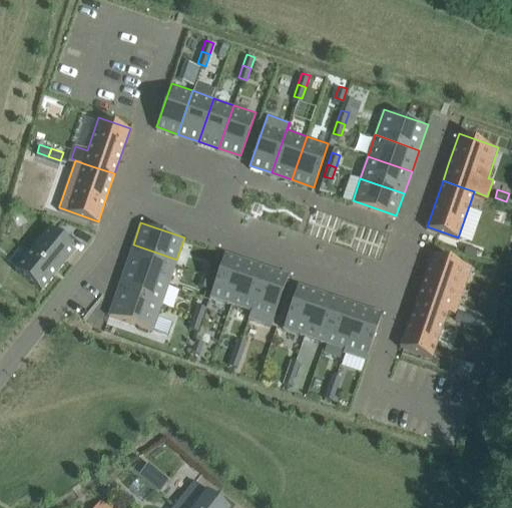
[(76,246),(50,225),(16,268),(41,289),(76,246)]
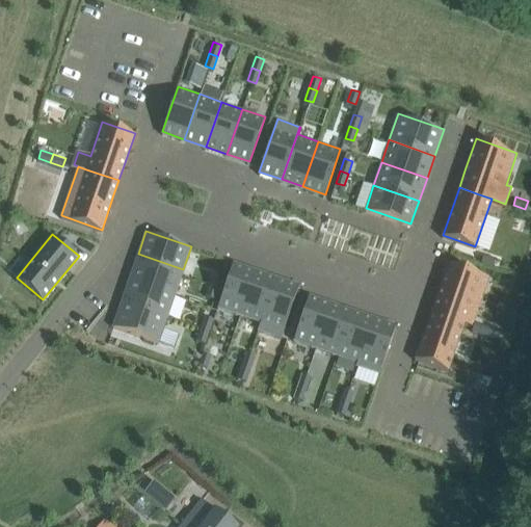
[(484,252),(481,260),(494,264),(496,256),(484,252)]
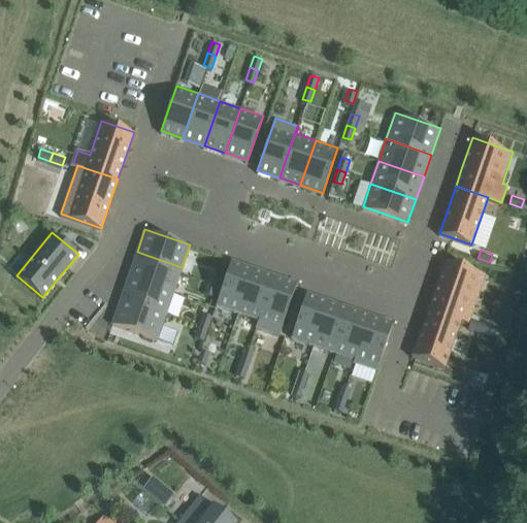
[(137,252),(129,274),(174,290),(182,267),(137,252)]
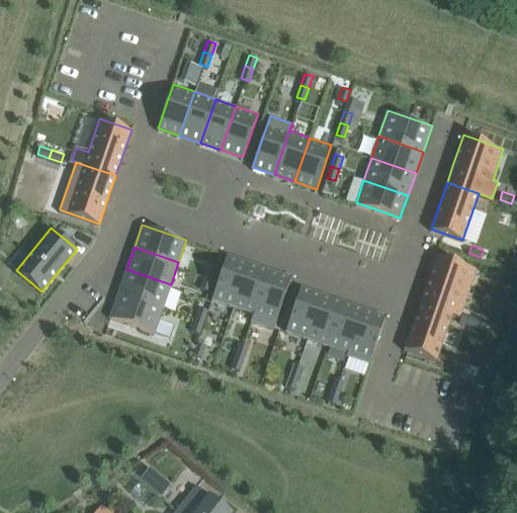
[(228,254),(212,297),(234,305),(249,261),(228,254)]
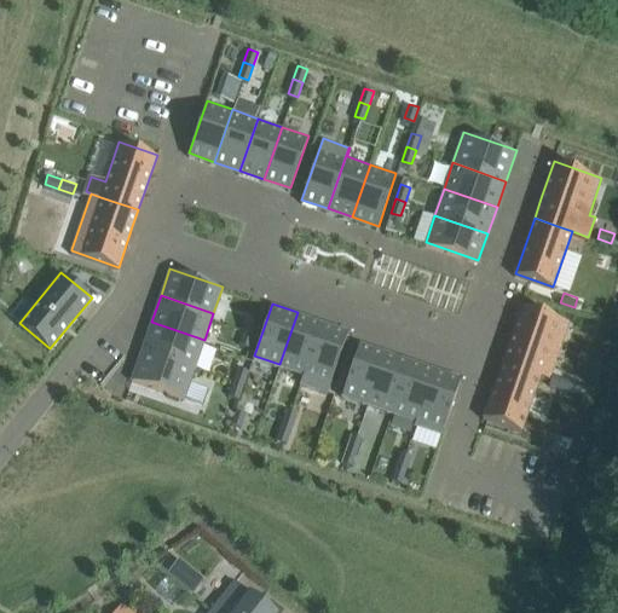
[(523,305),(503,360),(541,374),(550,377),(570,321),(523,305)]
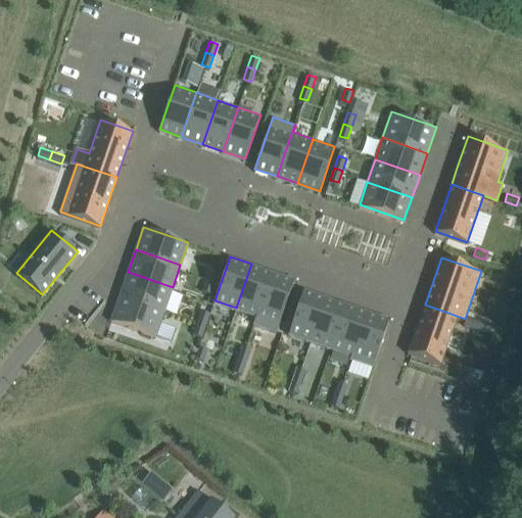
[(251,264),(236,308),(256,315),(253,323),(255,323),(273,271),(251,264)]
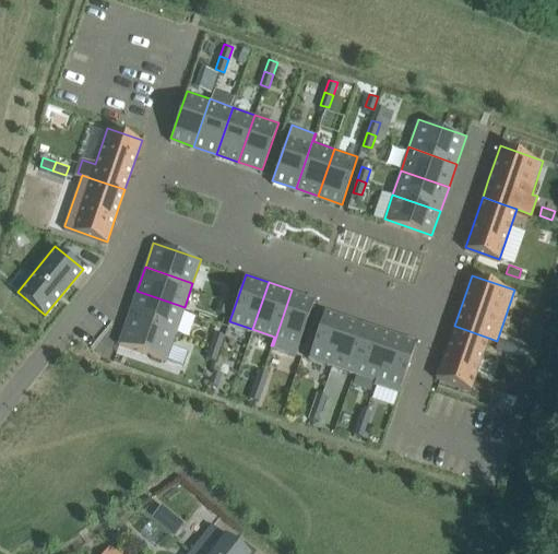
[(226,284),(222,296),(230,299),(235,286),(226,284)]
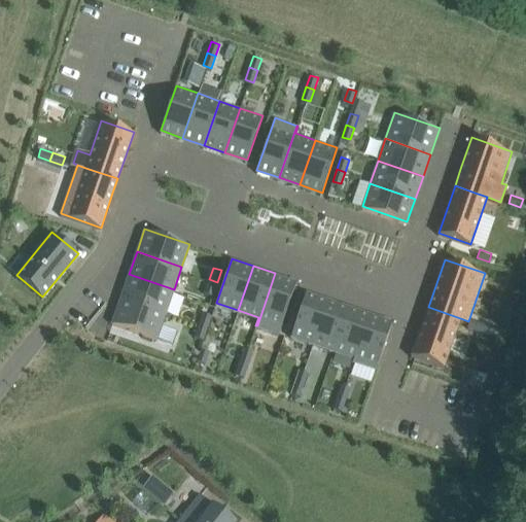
[(275,273),(257,325),(264,327),(279,333),(281,325),(296,280),(275,273)]
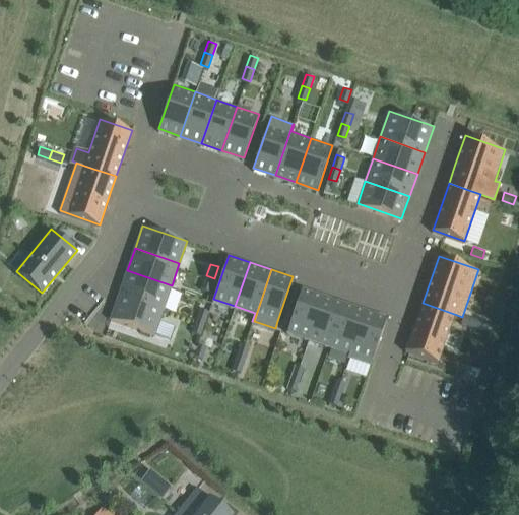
[(127,270),(120,293),(164,308),(172,285),(127,270)]
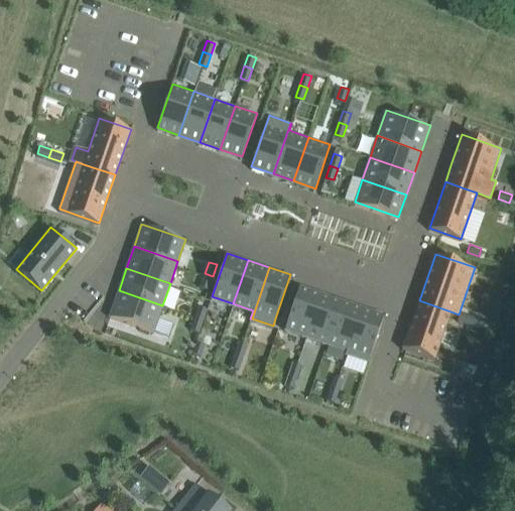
[(205,273),(201,285),(209,287),(213,276),(205,273)]
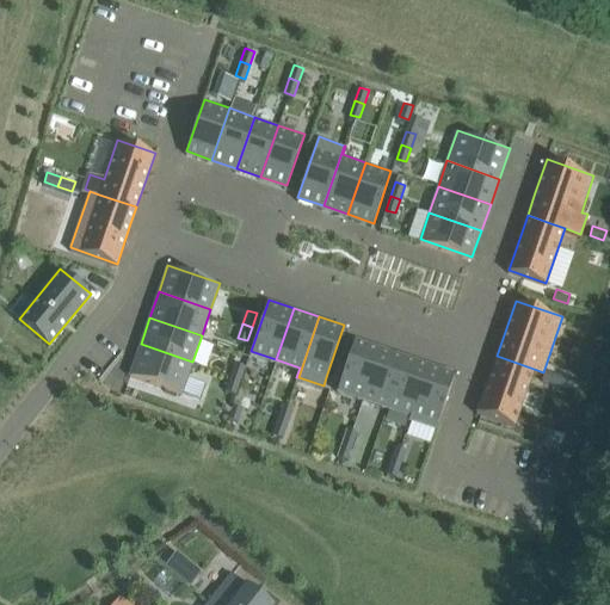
[(356,337),(338,388),(363,397),(381,345),(356,337)]
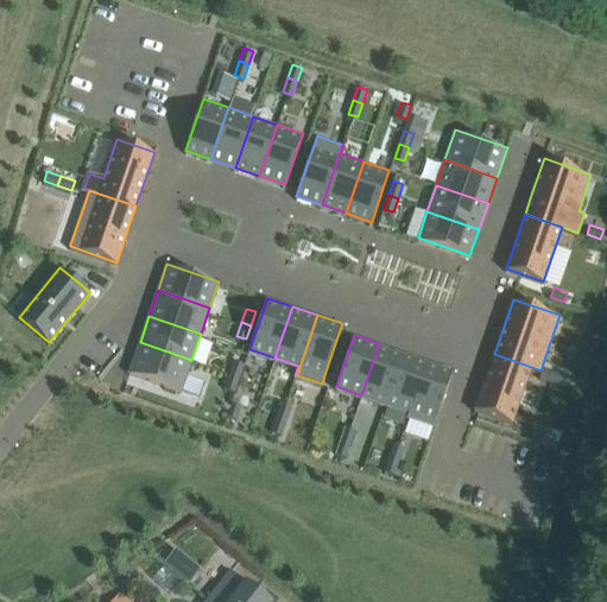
[(140,342),(130,371),(182,388),(191,360),(140,342)]
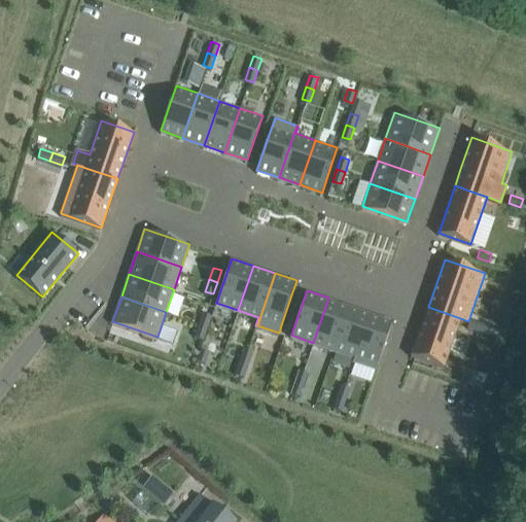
[(328,298),(313,343),(335,350),(350,306),(328,298)]
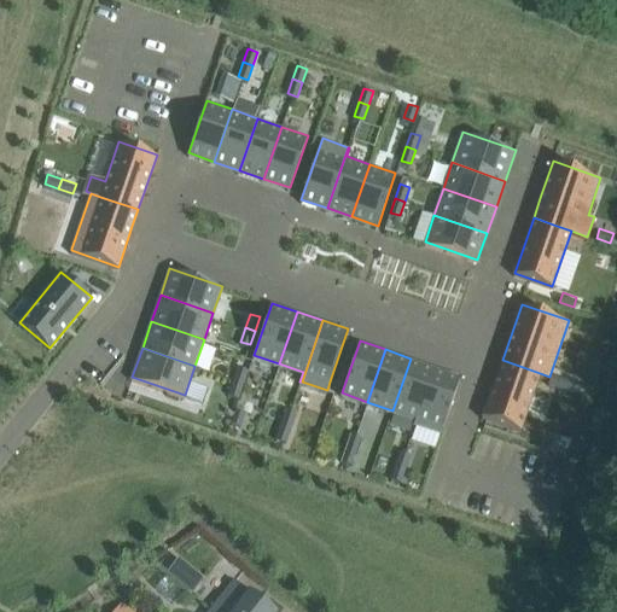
[(411,359),(393,411),(415,419),(414,423),(415,423),(435,367),(434,366),(411,359)]
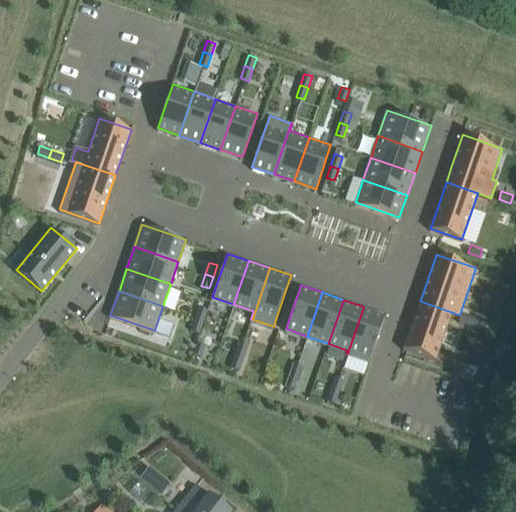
[(420,301),(404,347),(435,359),(451,312),(420,301)]
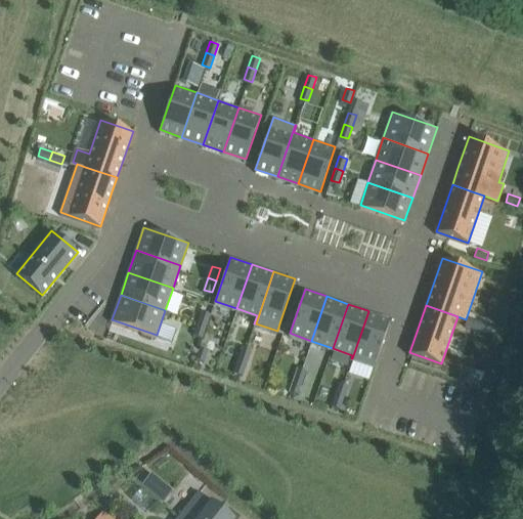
[(203,309),(199,321),(206,323),(210,312),(203,309)]
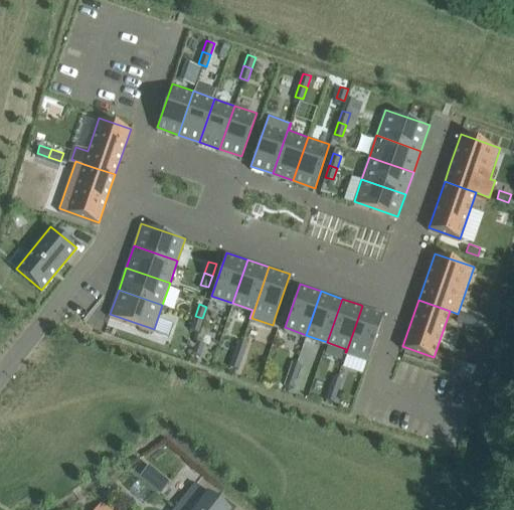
[(362,306),(346,352),(367,360),(384,313),(362,306)]
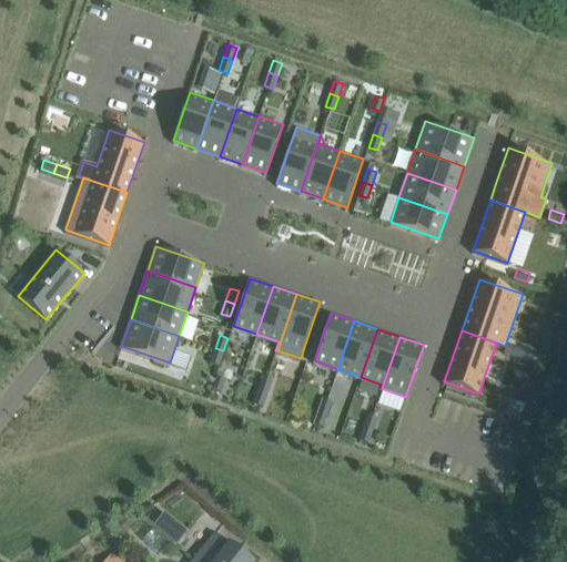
[(507,341),(504,350),(517,355),(520,346),(507,341)]
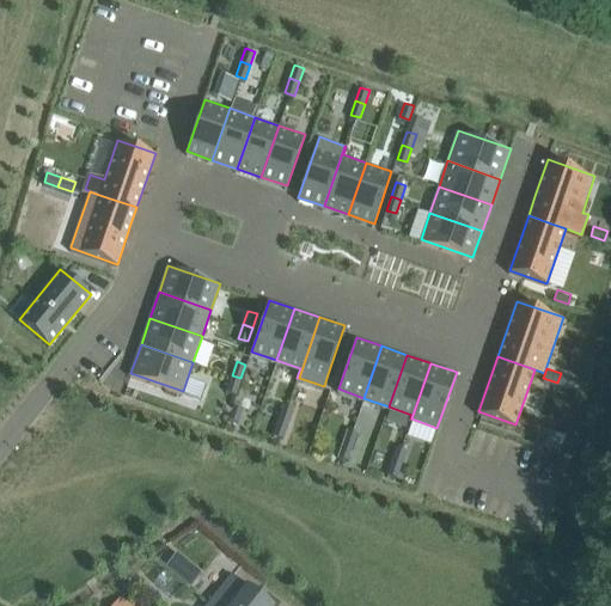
[(561,373),(557,383),(572,387),(574,378),(561,373)]
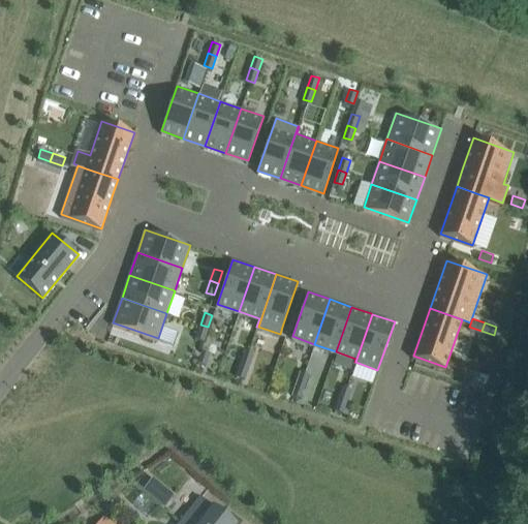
[(200,325),(196,336),(204,339),(208,327),(200,325)]
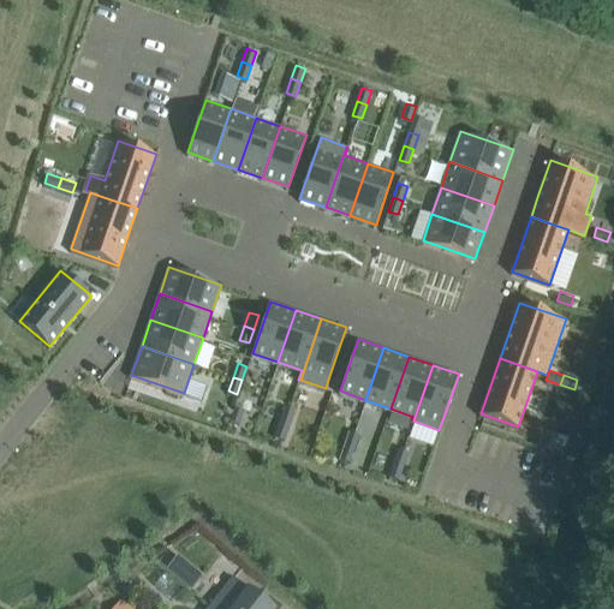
[(234,405),(230,419),(239,422),(244,409),(234,405)]
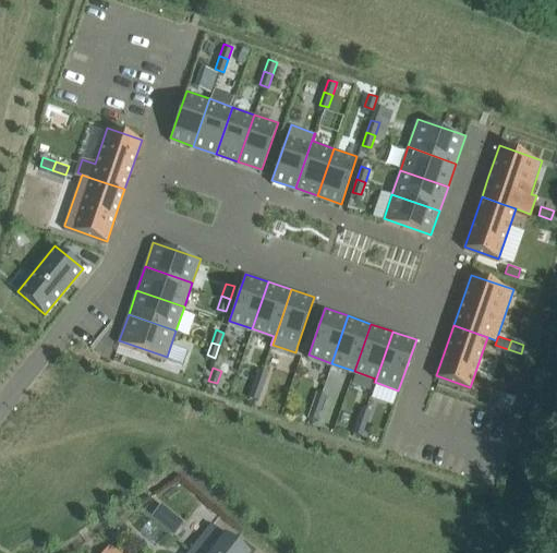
[(258,370),(254,382),(263,385),(267,372),(258,370)]
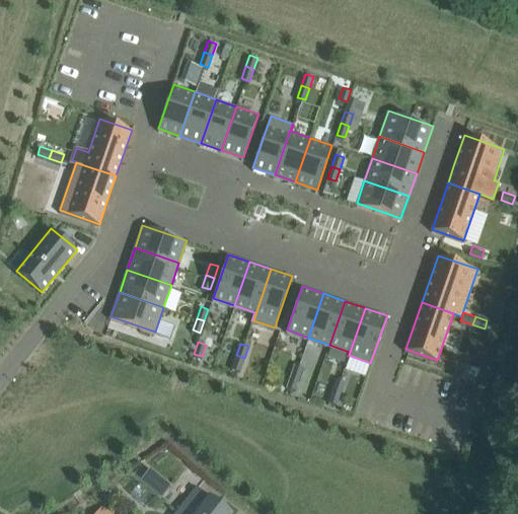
[(236,355),(232,367),(240,369),(244,358),(236,355)]
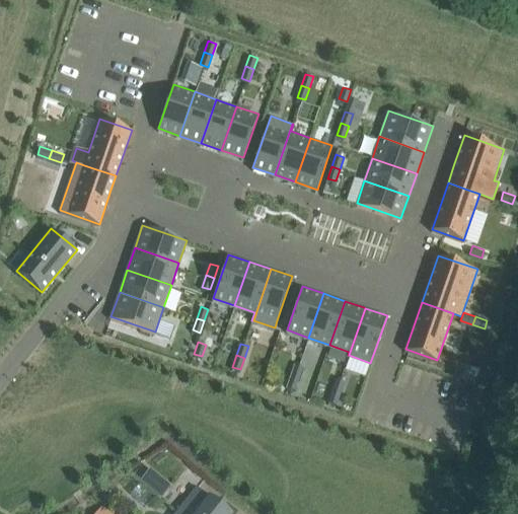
[(295,362),(291,374),(299,376),(303,365),(295,362)]
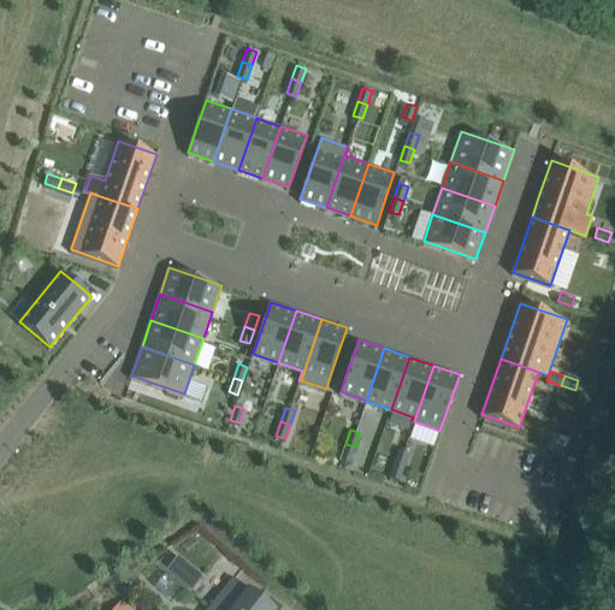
[(346,444),(341,457),(350,461),(355,446),(346,444)]
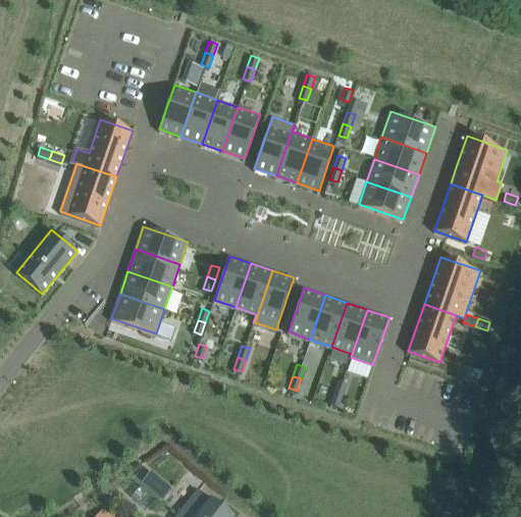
[(339,379),(334,391),(343,394),(347,381),(339,379)]
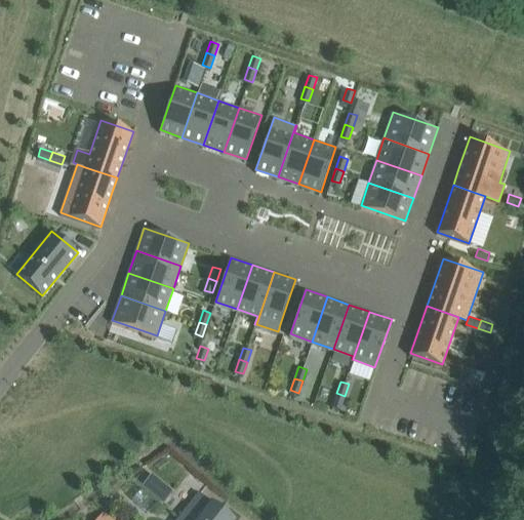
[(336,393),(332,405),(340,407),(345,396),(336,393)]
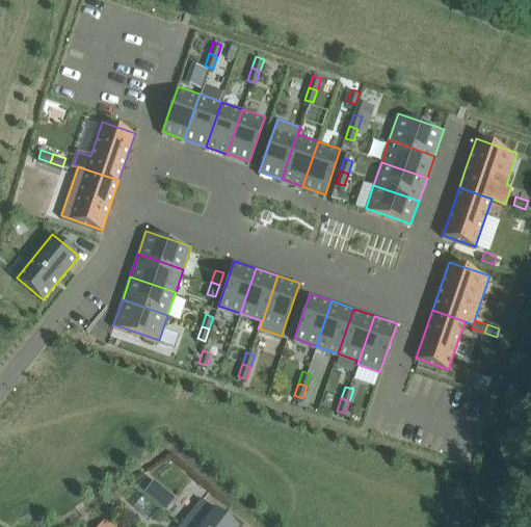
[(150,489),(169,507),(181,495),(161,476),(150,489)]
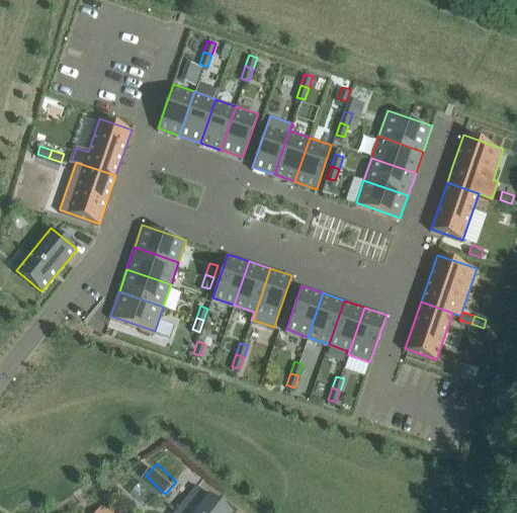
[(231,512),(196,485),(177,509),(182,512),(231,512)]
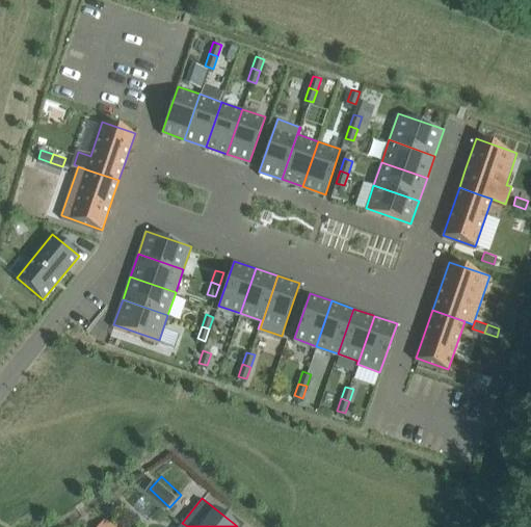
[(117,526),(106,518),(98,526),(117,526)]
